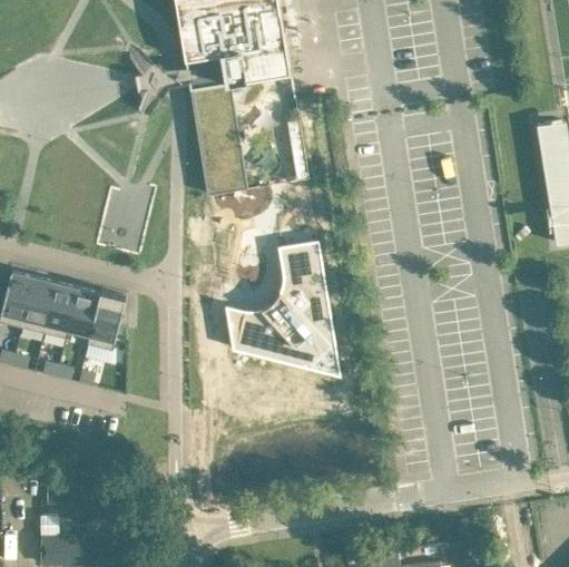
[(175,0),(187,68),(187,70),(188,79),(189,81),(207,195),(247,188),(231,82),(291,72),(278,0),(175,0)]
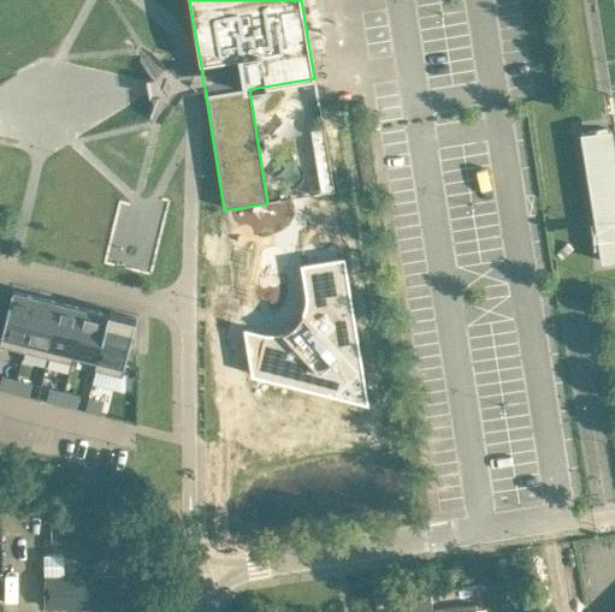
[(323,129),(311,131),(320,195),(333,192),(323,129)]
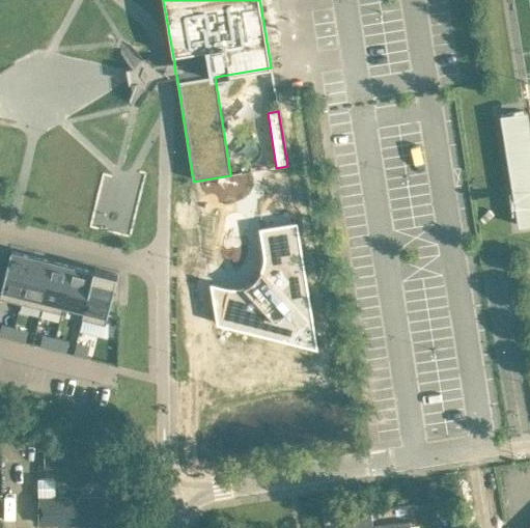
[(529,163),(522,112),(500,116),(519,227),(529,225),(529,163)]
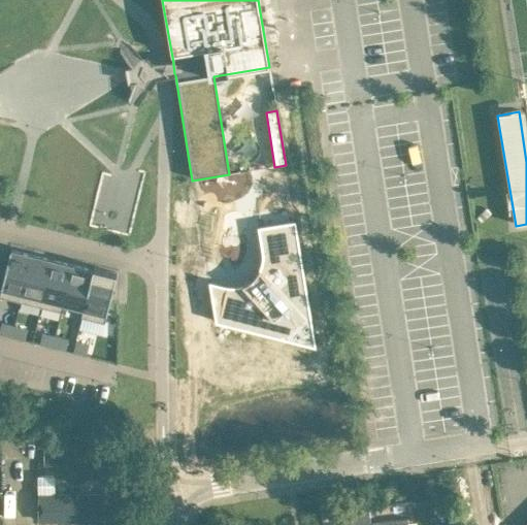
[(208,283),(216,323),(254,333),(254,332),(277,338),(316,348),(295,222),(288,223),(288,224),(264,227),(258,228),(258,230),(259,234),(260,240),(260,244),(261,244),(262,252),(261,252),(262,257),(261,262),(260,267),(258,271),(255,275),(258,279),(251,285),(249,282),(243,285),(239,286),(234,287),(229,287),(224,287),(217,285),(211,284),(211,283),(208,283)]
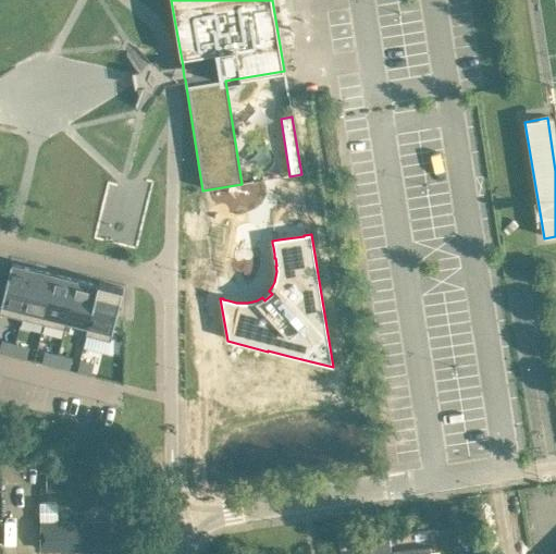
[(0,314),(21,320),(34,271),(33,271),(11,266),(0,308),(0,314)]
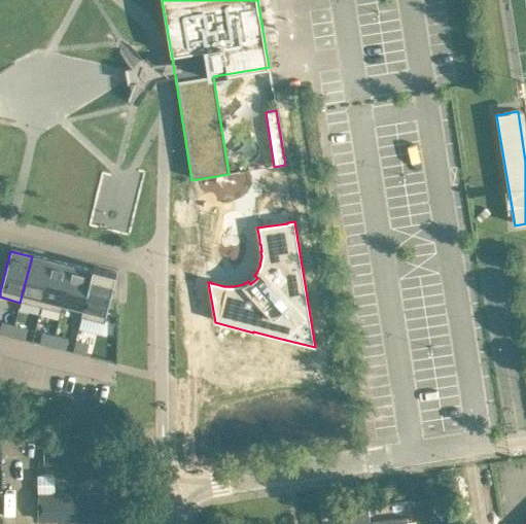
[(20,303),(40,308),(51,262),(32,256),(20,303)]
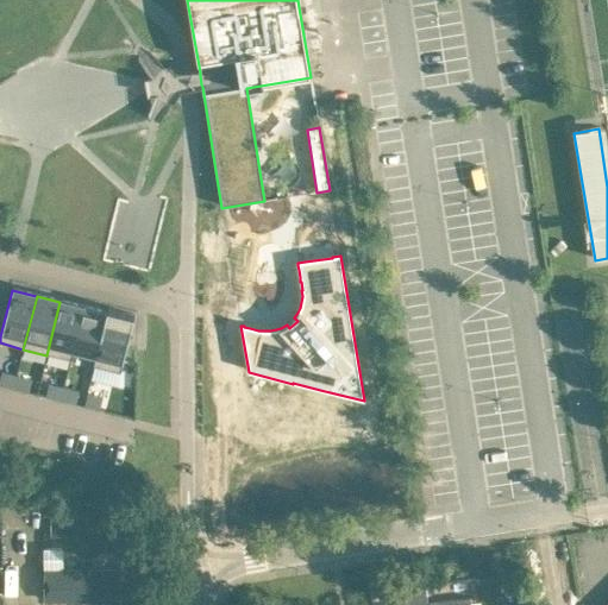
[(60,302),(46,355),(70,361),(71,361),(73,355),(71,355),(83,308),(61,302),(60,302)]
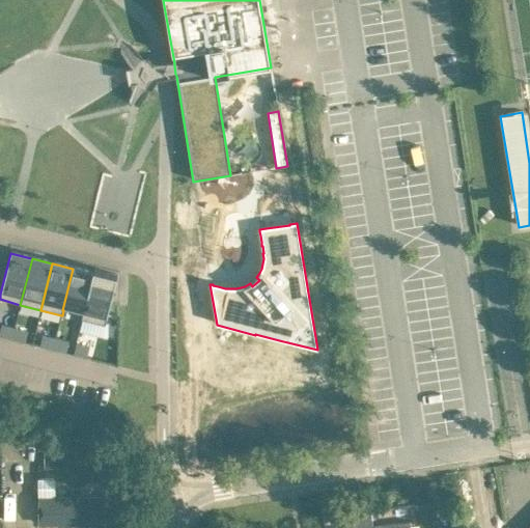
[(73,269),(62,310),(63,310),(82,315),(83,315),(93,274),(92,274),(74,269),(73,269)]
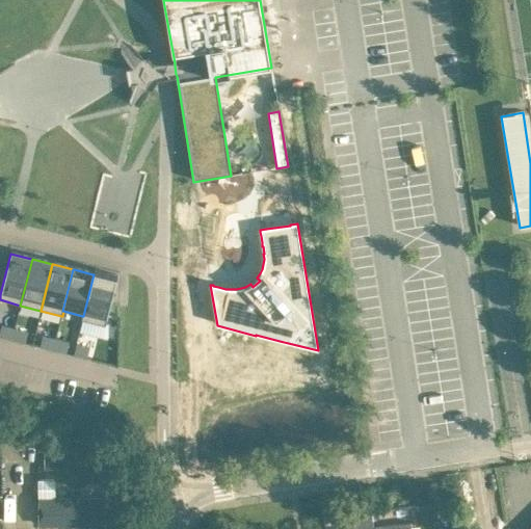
[(82,316),(81,321),(82,321),(105,327),(107,317),(111,318),(111,316),(108,315),(117,276),(95,271),(94,271),(93,274),(94,274),(83,316),(82,316)]
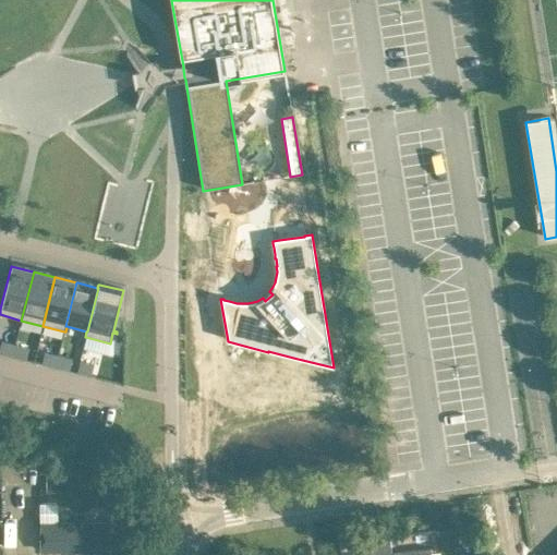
[(0,353),(12,358),(14,347),(1,344),(0,347),(0,353)]
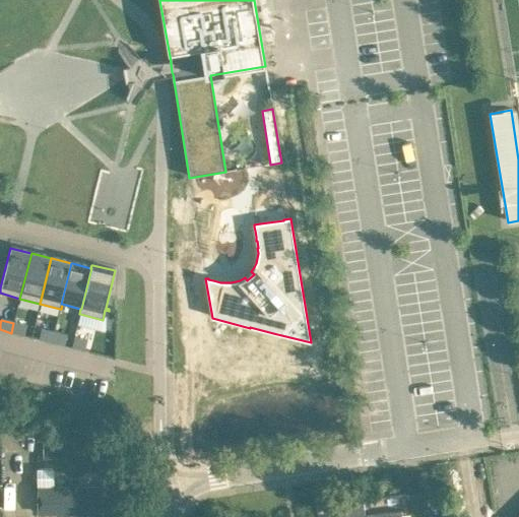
[(26,326),(13,323),(11,333),(24,336),(26,326)]
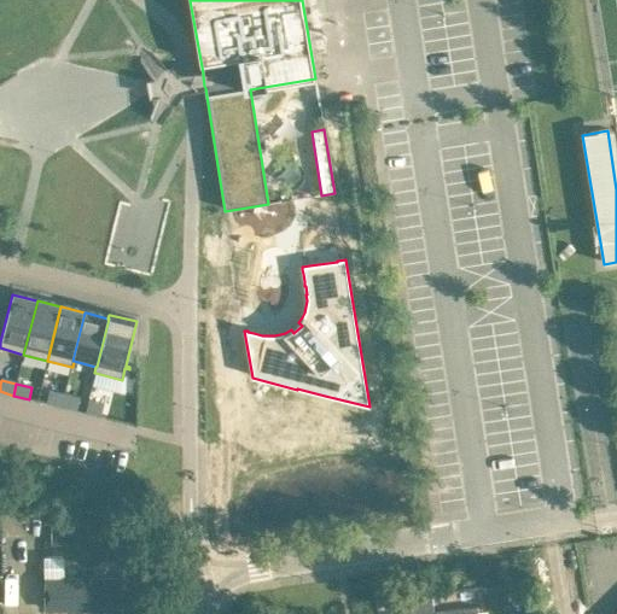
[(46,403),(60,408),(64,396),(48,392),(46,403)]
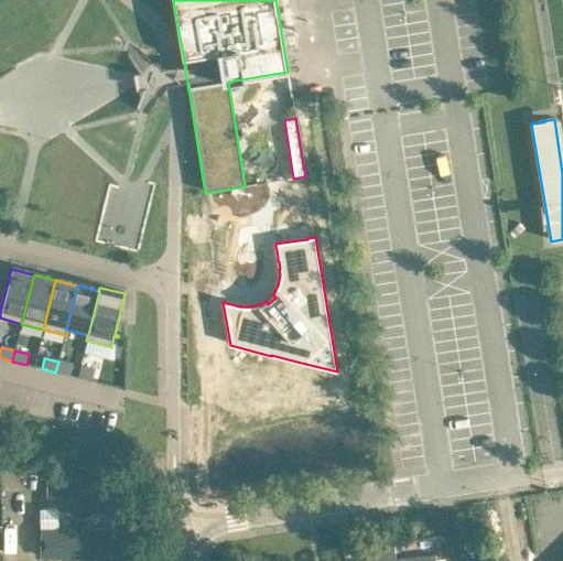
[(73,365),(58,362),(55,373),(69,376),(73,365)]
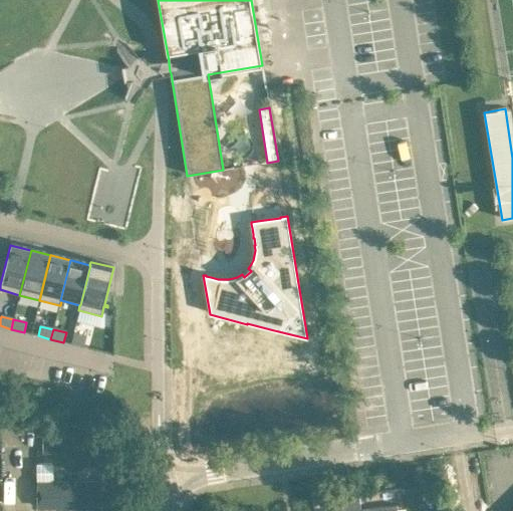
[(85,337),(73,334),(70,344),(83,347),(85,337)]
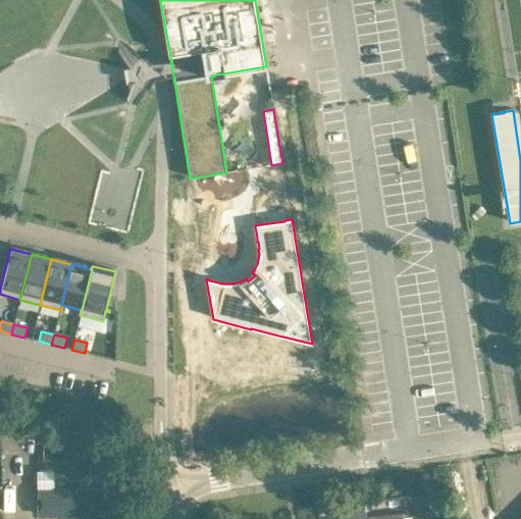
[(43,443),(43,462),(70,462),(70,443),(43,443)]
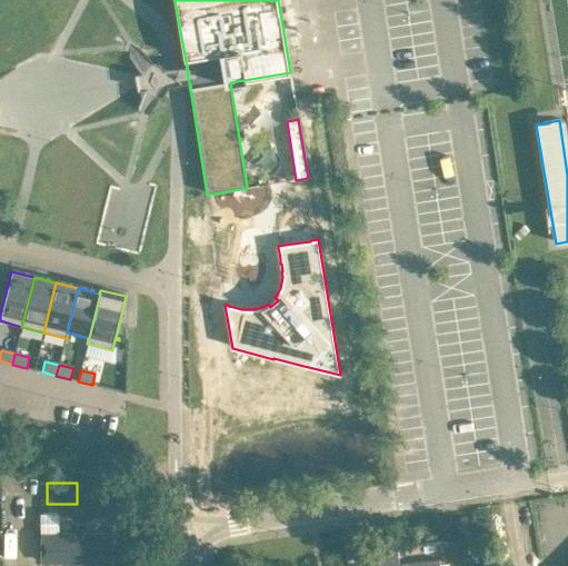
[(113,563),(126,563),(126,519),(112,519),(113,563)]
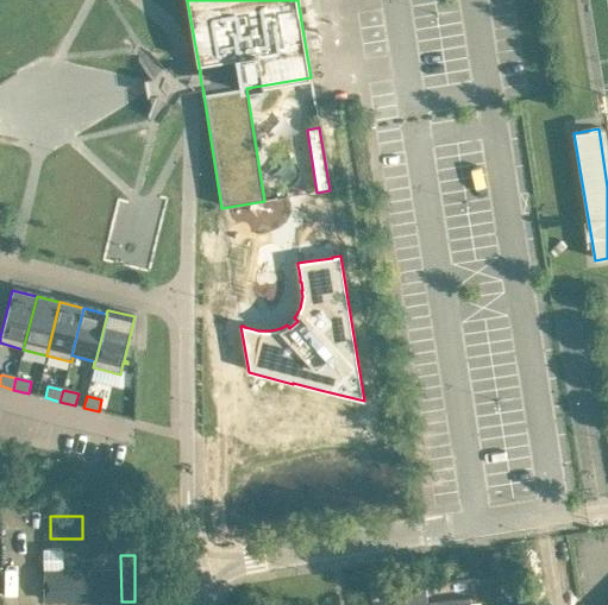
[(112,572),(44,572),(44,602),(112,602),(112,572)]
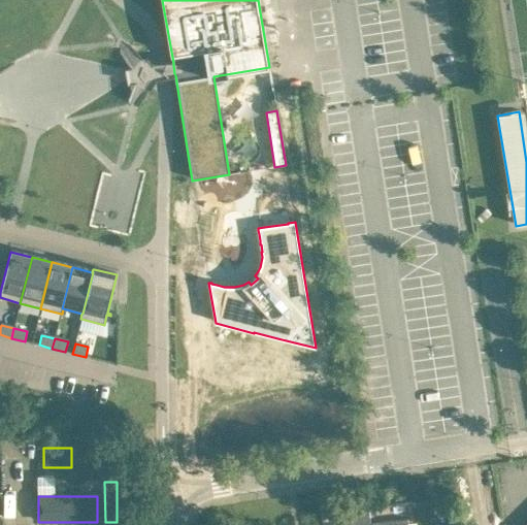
[(445,500),(427,502),(429,518),(448,516),(445,500)]
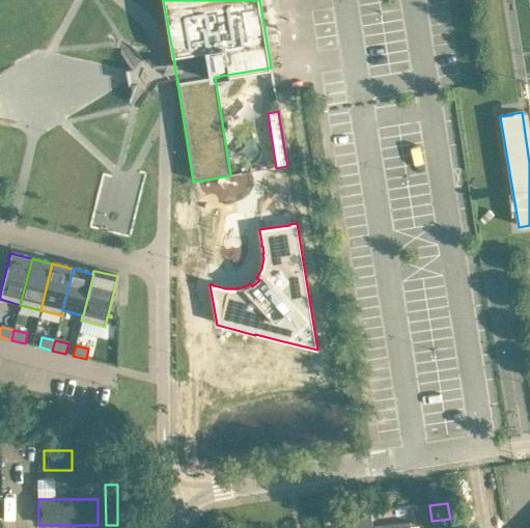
[(411,527),(410,524),(388,526),(380,527),(372,527),(370,511),(356,513),(358,527),(411,527)]
